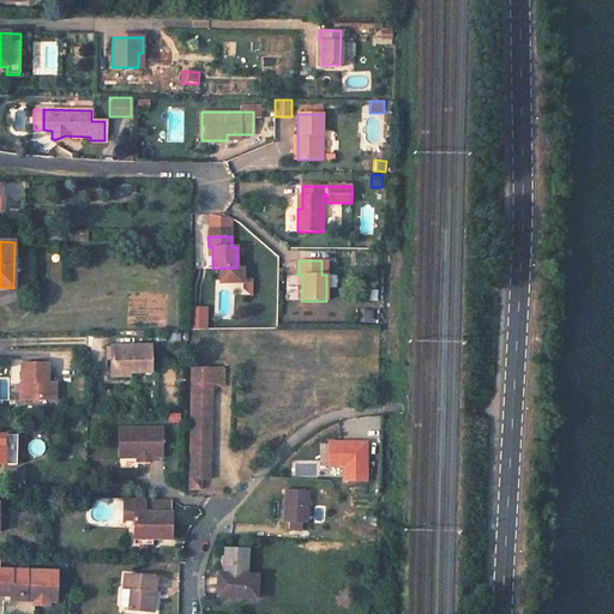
[(362,321),(373,321),(373,308),(362,308),(362,321)]
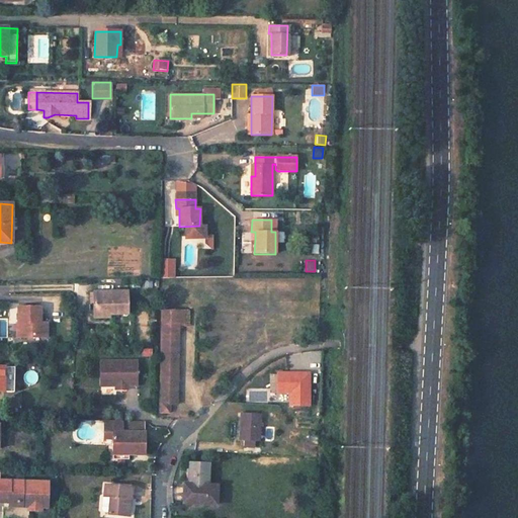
[(126,291),(93,292),(93,318),(110,318),(110,314),(126,314),(126,291)]
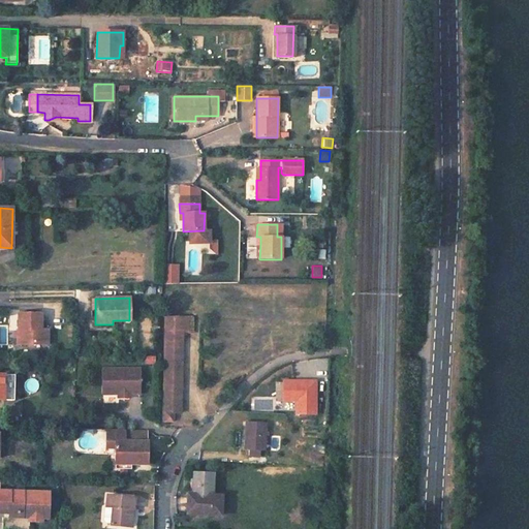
[(22,331),(22,344),(47,344),(47,330),(40,330),(41,313),(19,313),(19,331),(22,331)]
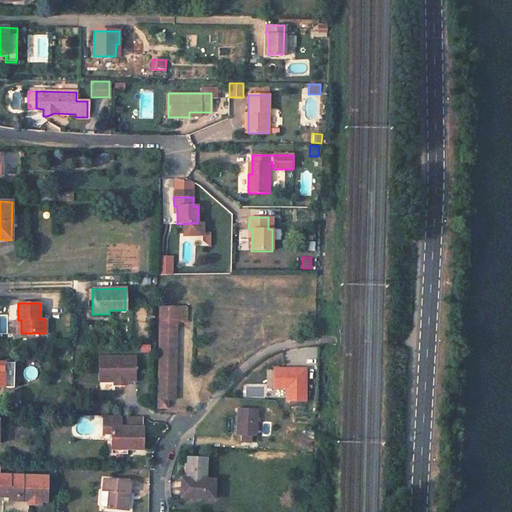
[(156,398),(156,407),(167,408),(167,399),(175,399),(176,322),(177,307),(161,307),(159,398),(156,398)]
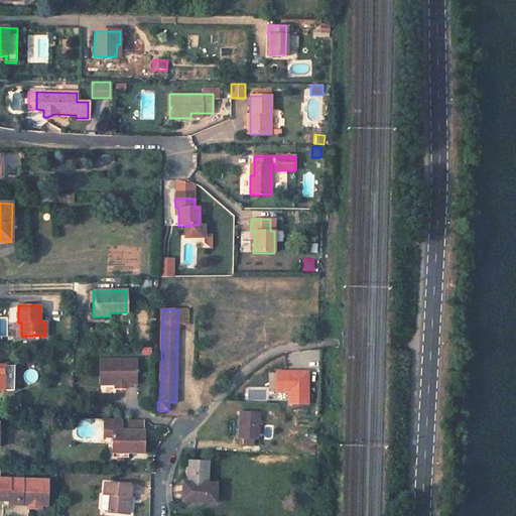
[(136,360),(101,360),(101,384),(116,384),(127,384),(136,384),(136,360)]
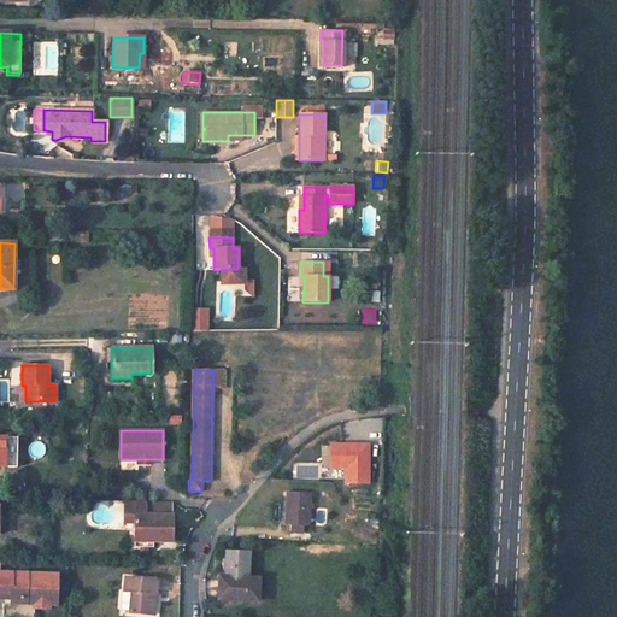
[(0,466),(16,468),(16,438),(0,438),(0,466)]
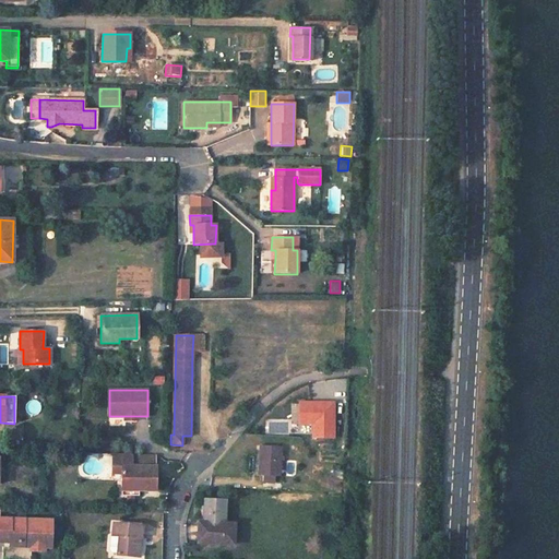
[(334,437),(334,403),(300,402),(300,423),(313,423),(313,437),(334,437)]
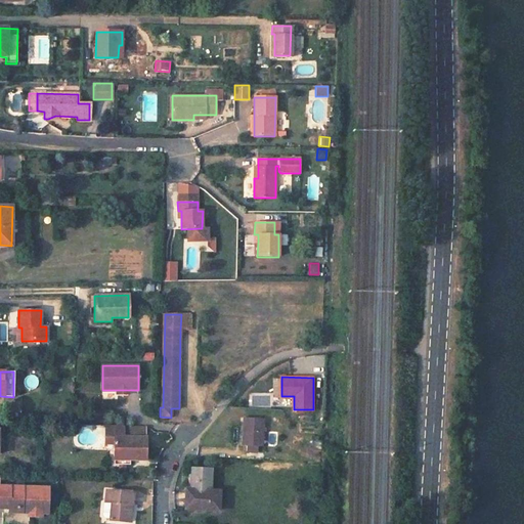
[(243,418),(242,446),(246,446),(246,451),(256,451),(257,446),(262,447),(264,419),(243,418)]
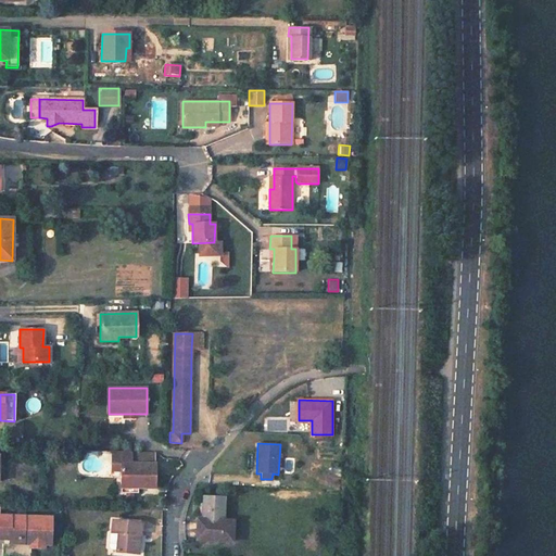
[(122,465),(121,493),(138,493),(137,488),(154,489),(154,465),(152,465),(152,453),(112,452),(112,465),(122,465)]
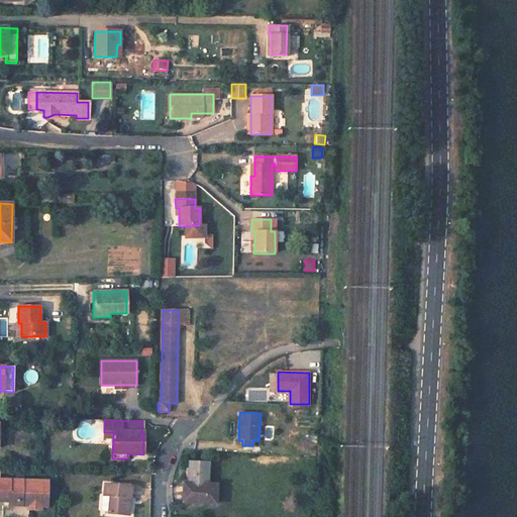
[(309,434),(308,442),(317,443),(317,434),(309,434)]
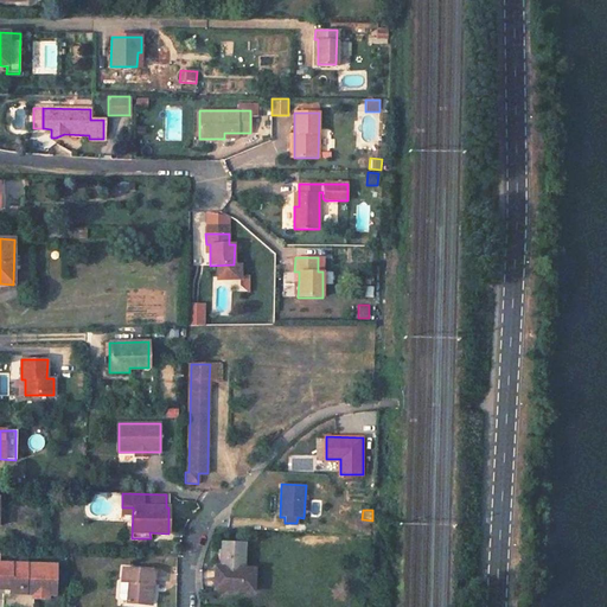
[(221,567),(215,567),(213,589),(251,592),(253,569),(242,569),(238,568),(240,554),(242,555),(243,544),(222,542),(221,567)]
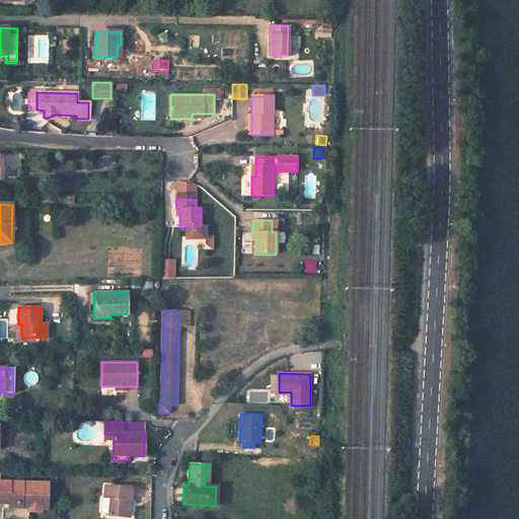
[(23,510),(40,511),(40,508),(44,508),(45,491),(41,491),(40,504),(5,502),(6,480),(0,479),(0,505),(23,506),(23,510)]
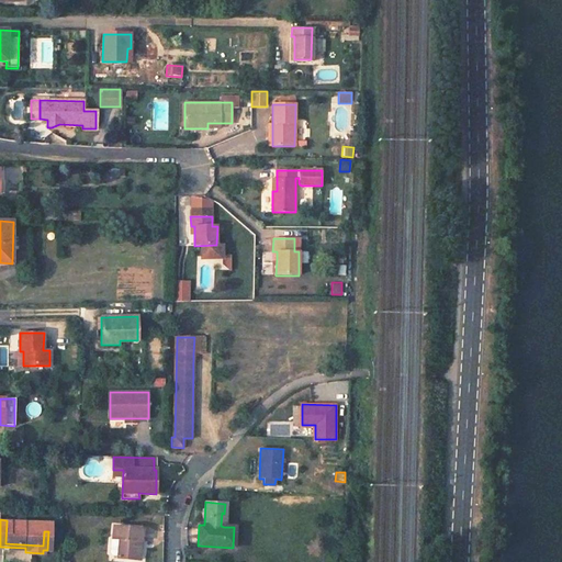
[(6,543),(43,546),(44,531),(48,531),(48,523),(35,521),(21,521),(7,520),(6,543)]
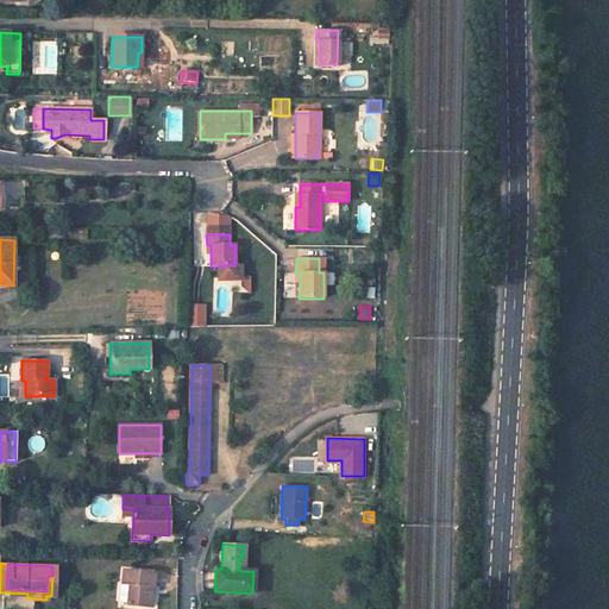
[(126,604),(125,608),(148,608),(149,576),(118,573),(118,586),(127,586),(126,604)]
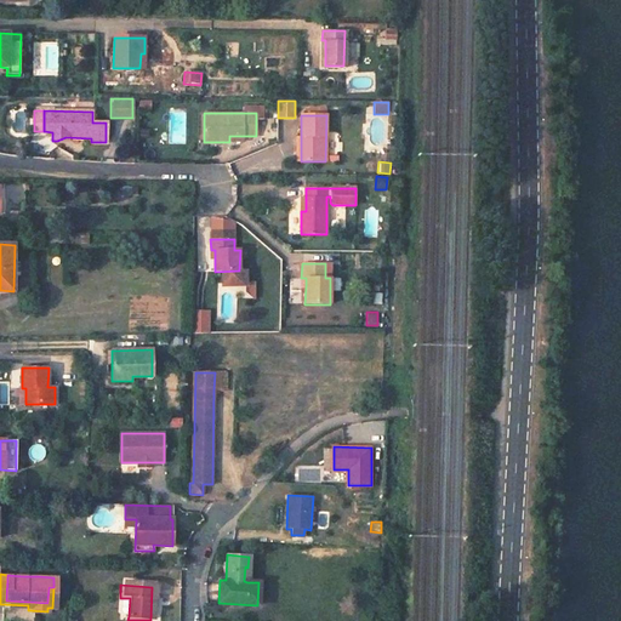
[(530,593),(529,609),(539,609),(540,594),(530,593)]
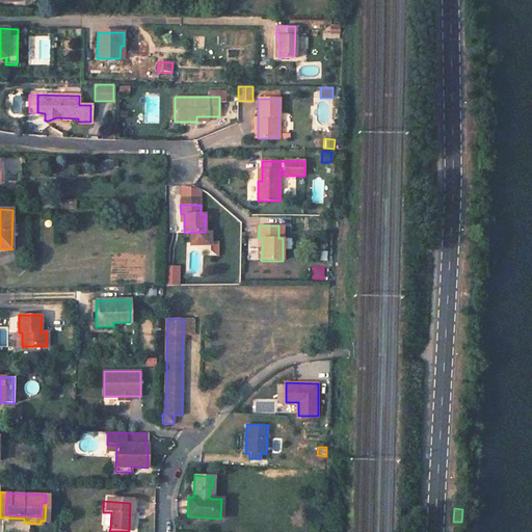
[(103,512),(102,512),(102,525),(104,528),(110,528),(111,512),(103,512)]
